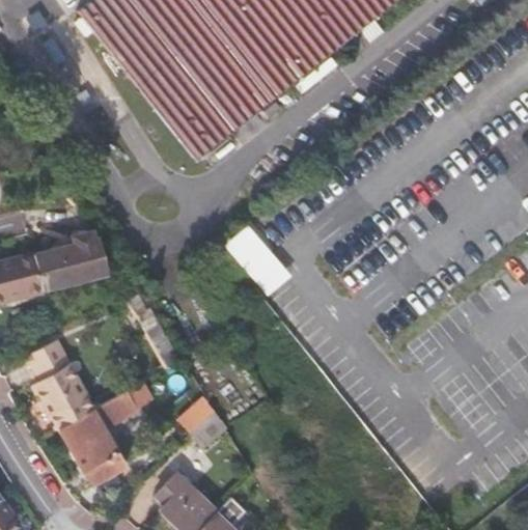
[(94,0),(77,14),(193,162),(399,0),(94,0)]
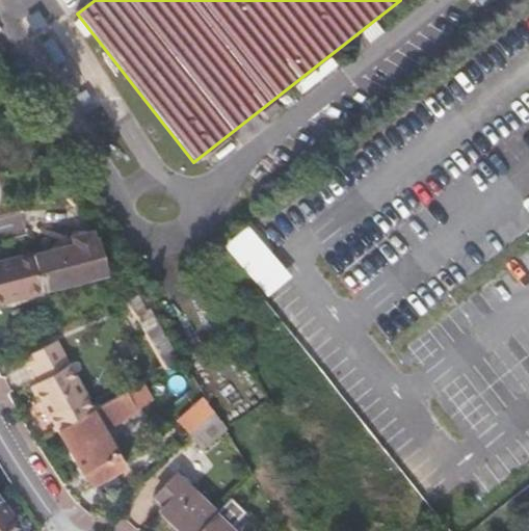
[(254,223),(228,244),(268,296),(294,276),(254,223)]
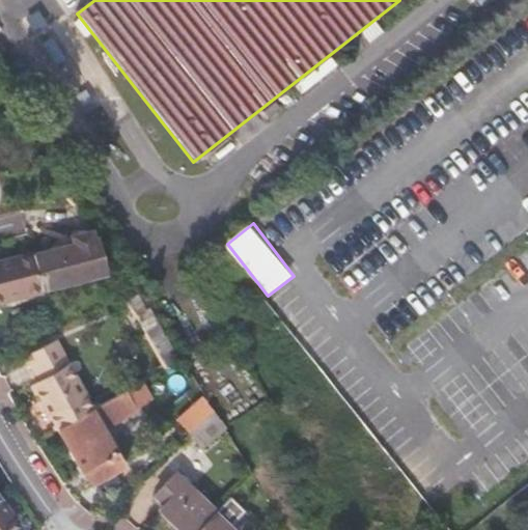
[(74,245),(34,255),(44,290),(107,275),(98,239),(94,240),(91,230),(72,235),(74,245)]
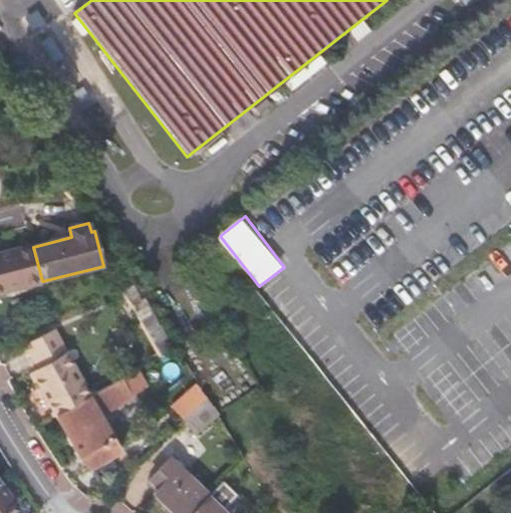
[(0,292),(42,281),(33,247),(0,254),(0,292)]
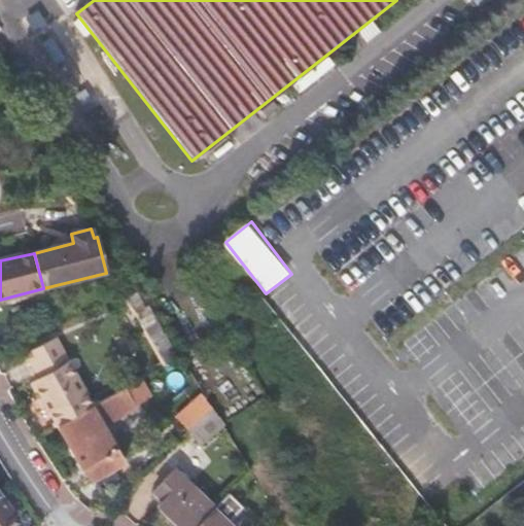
[(138,292),(127,297),(136,312),(146,306),(145,303),(138,292)]
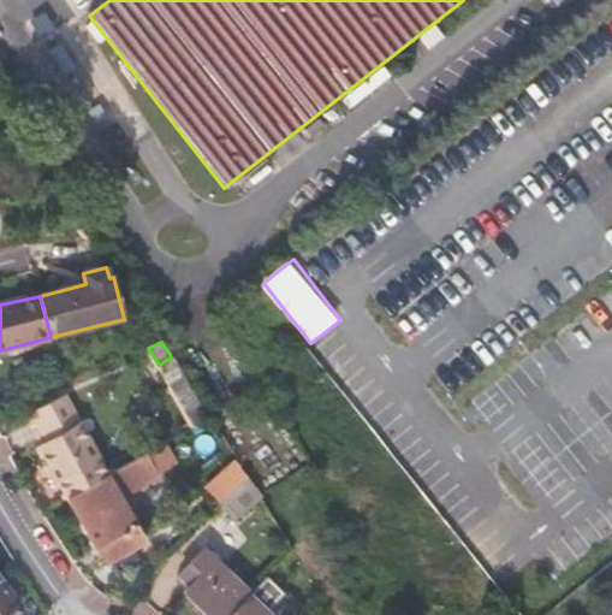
[(41,447),(70,497),(110,474),(65,394),(36,411),(53,441),(41,447)]
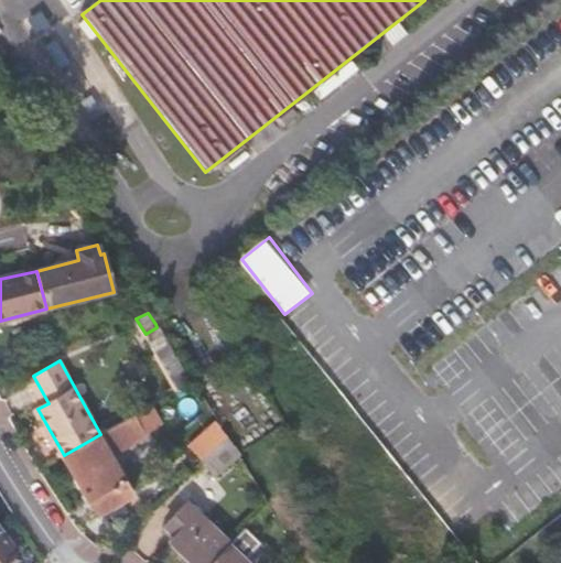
[(159,404),(121,421),(131,443),(169,426),(159,404)]
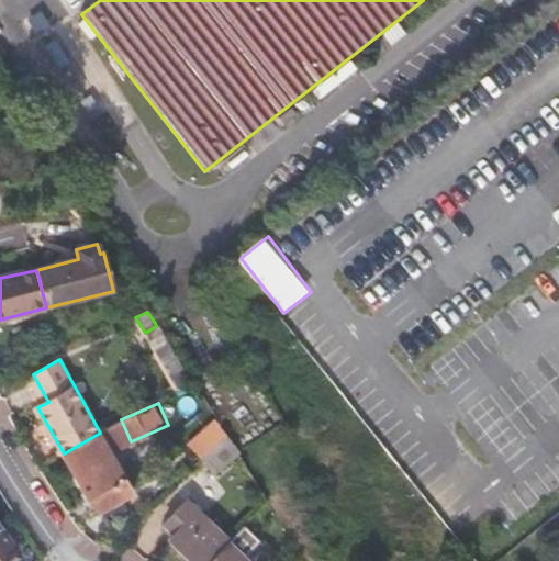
[(189,447),(202,460),(228,437),(215,421),(189,447)]
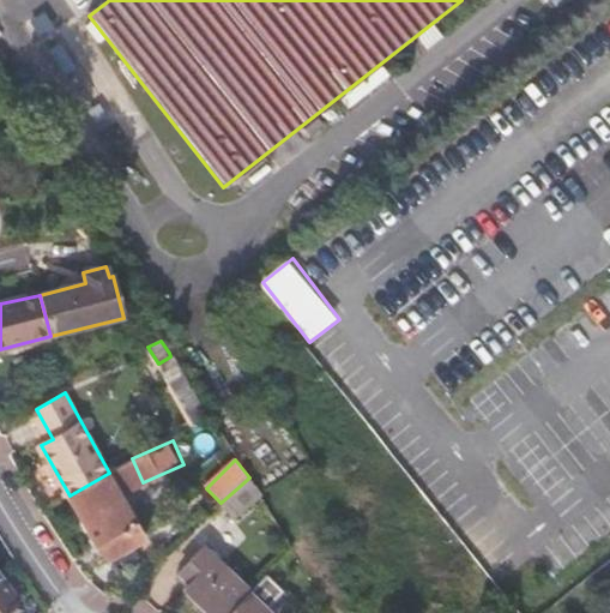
[(109,473),(70,496),(100,546),(110,540),(120,557),(149,539),(109,473)]
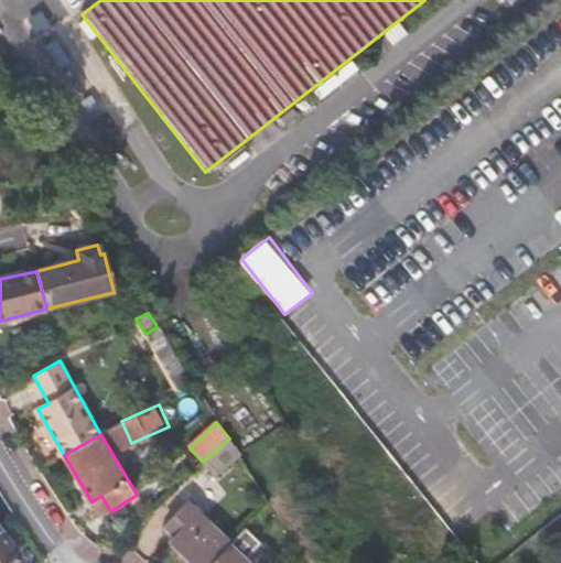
[(229,439),(203,462),(216,476),(240,455),(229,439)]
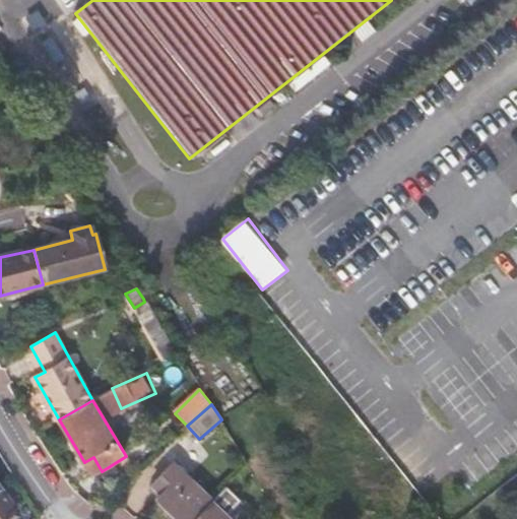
[(158,501),(177,518),(197,518),(212,503),(174,465),(153,484),(164,495),(158,501)]
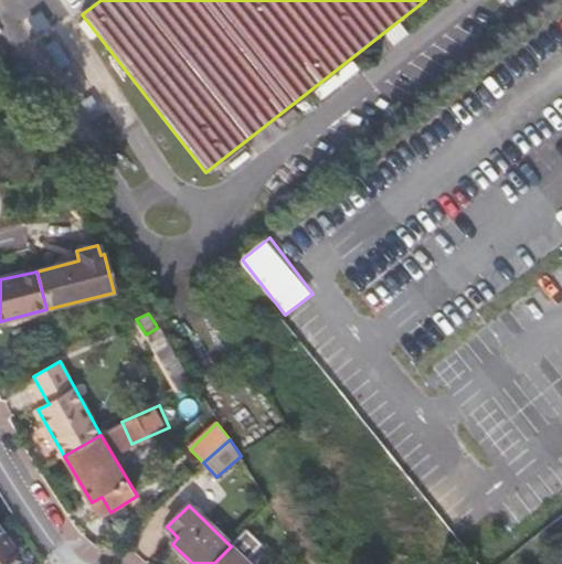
[(23,563),(1,532),(0,532),(0,563),(23,563)]
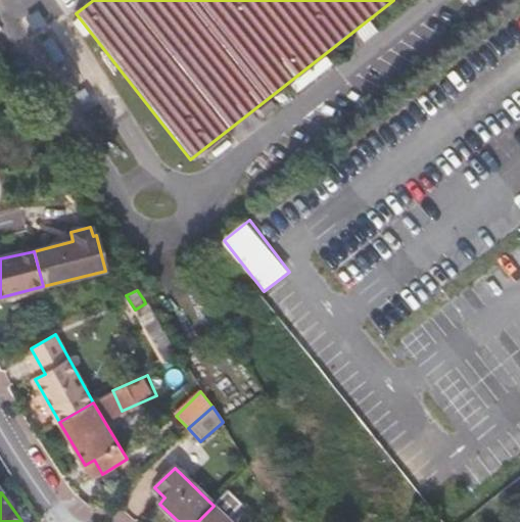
[(230,521),(214,506),(198,521),(230,521)]
